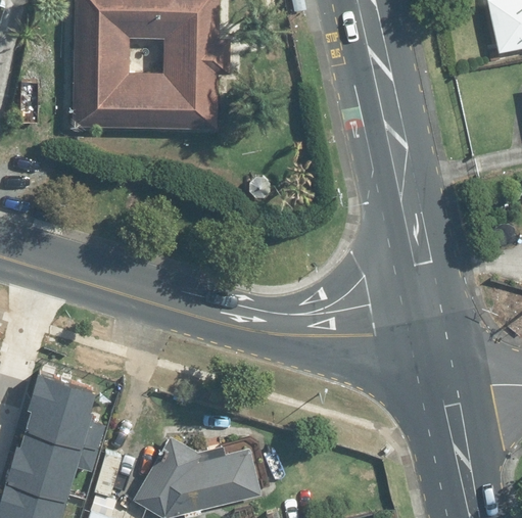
[(229,64),(231,32),(220,31),(220,0),(79,0),(76,119),(216,123),(218,63),(229,64)]
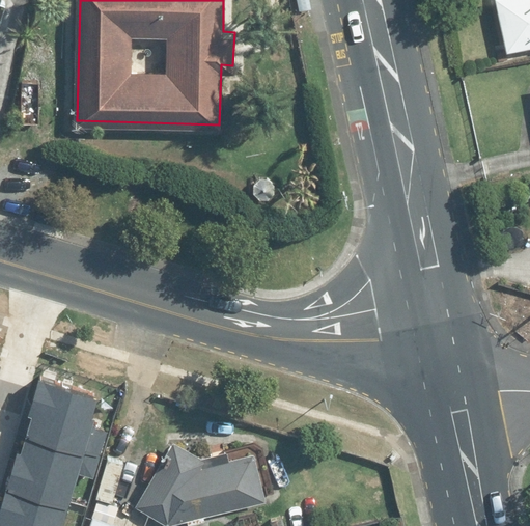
[(310,16),(306,0),(295,0),(299,18),(310,16)]
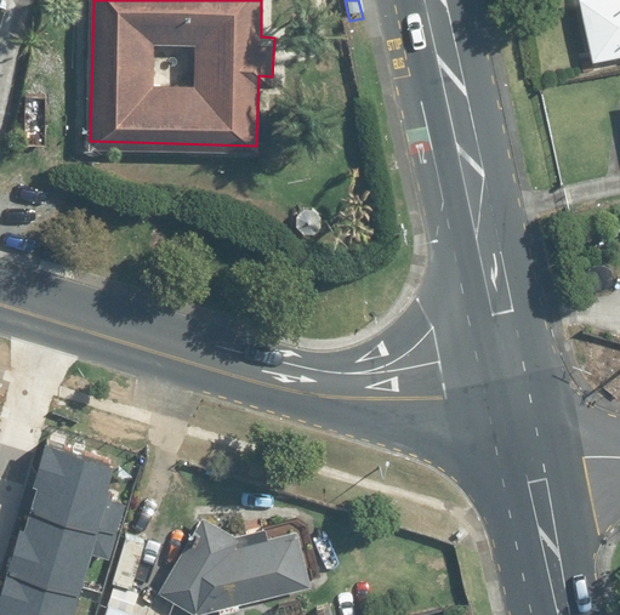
[(619,0),(580,0),(592,61),(619,56),(619,0)]
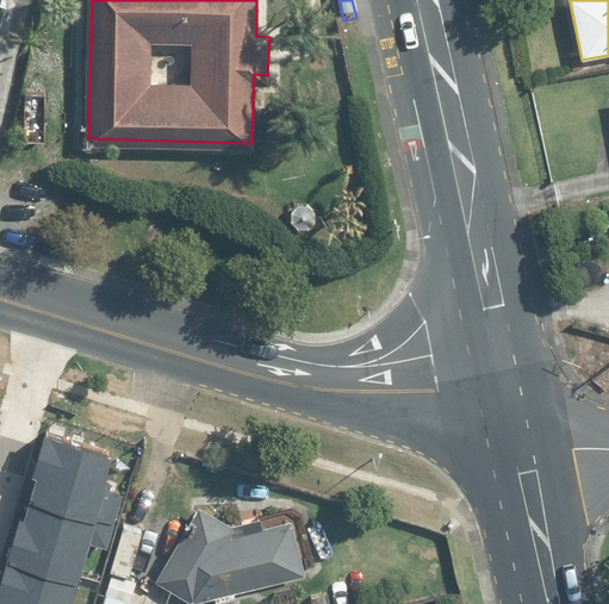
[(36,485),(33,494),(100,516),(110,486),(103,484),(110,465),(43,443),(30,484),(36,485)]
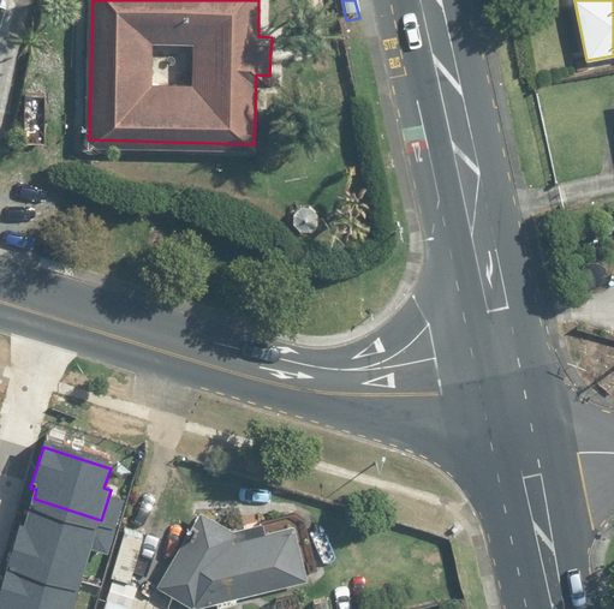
[(81,592),(100,529),(33,507),(25,529),(17,526),(4,569),(81,592)]
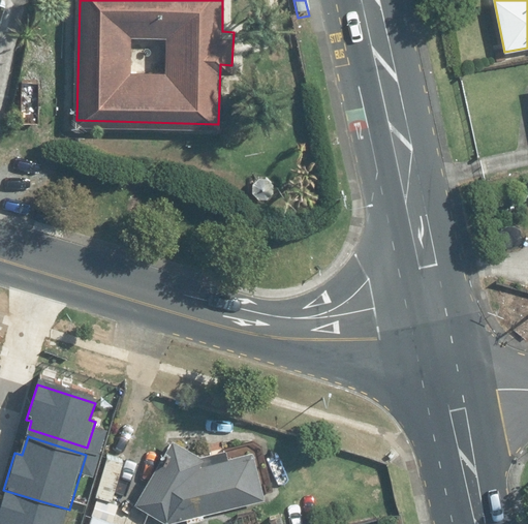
[(168,523),(169,522),(264,500),(253,455),(205,466),(207,462),(174,442),(133,506),(160,523),(168,523)]
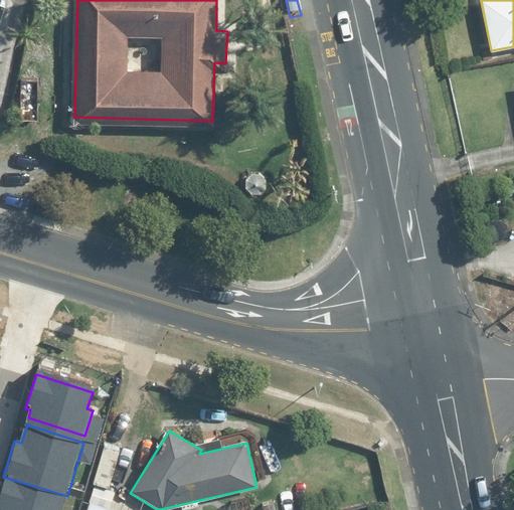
[(93,486),(109,490),(119,452),(103,448),(93,486)]
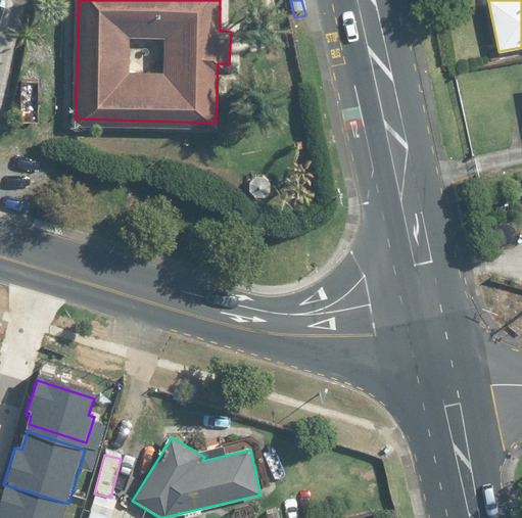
[(64,517),(67,507),(2,488),(0,495),(0,517),(64,517)]
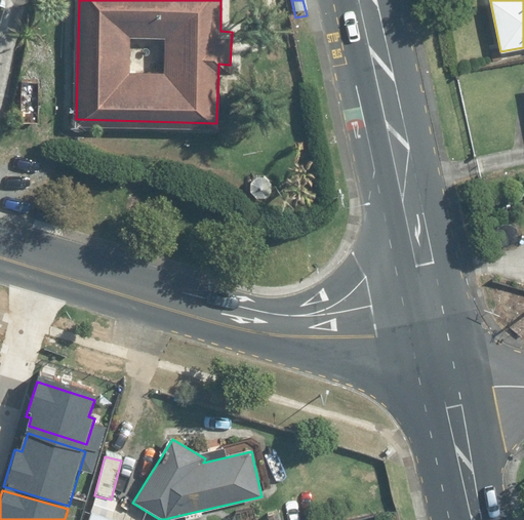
[(104,503),(99,516),(89,513),(87,519),(126,519),(129,508),(110,503),(110,505),(104,503)]
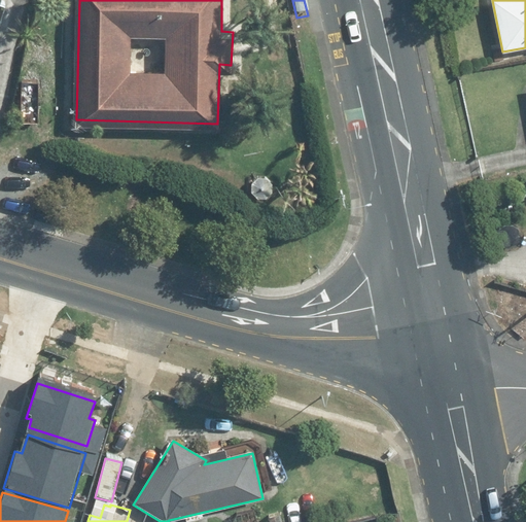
All buildings are outlined.
